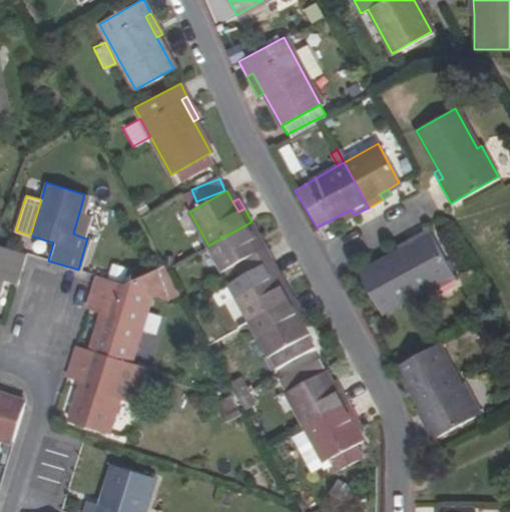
[(341,214),(344,220),(354,214),(351,209),(341,214)]
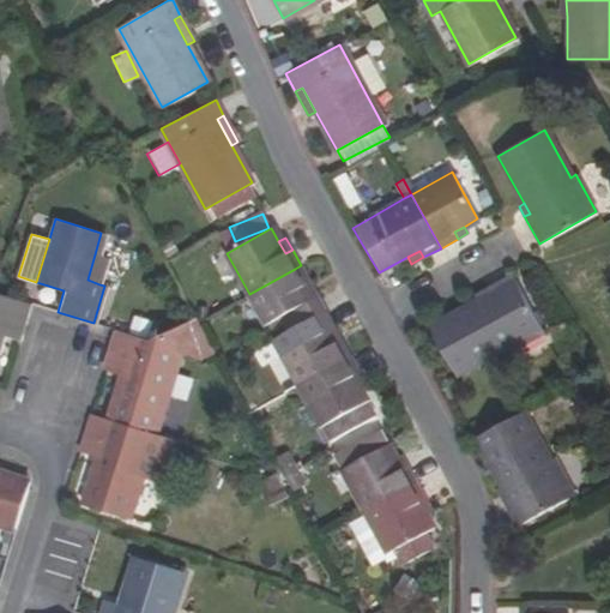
[(88,280),(100,284),(107,258),(95,254),(88,280)]
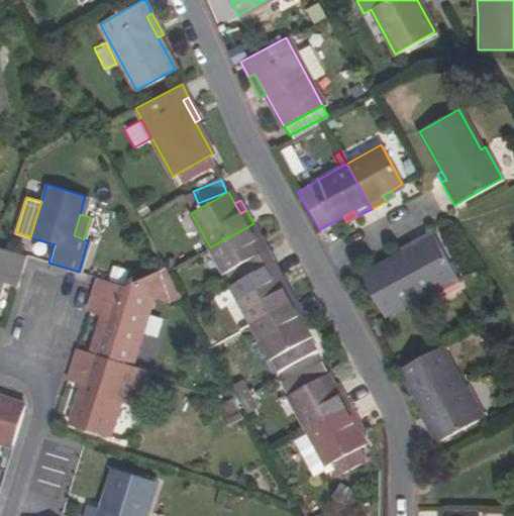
[(261,250),(267,247),(253,223),(248,226),(261,250)]
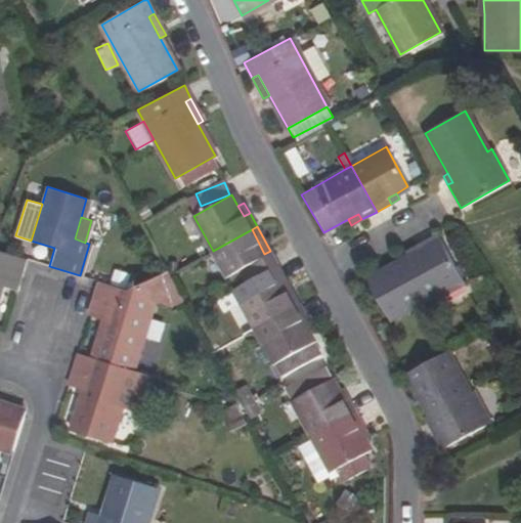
[(246,281),(277,264),(270,251),(264,254),(252,229),(213,251),(228,280),(242,273),(246,281)]
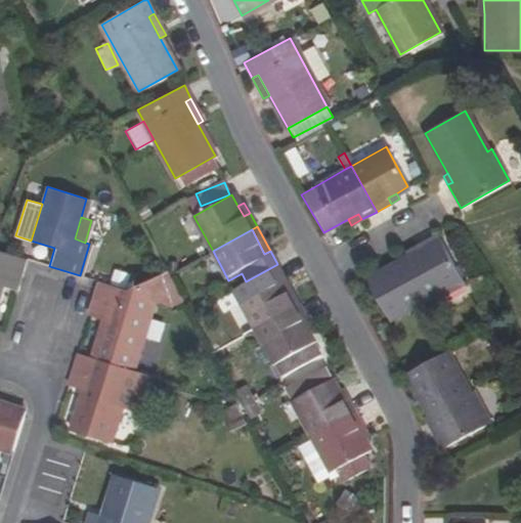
[(407,257),(367,280),(388,318),(429,296),(432,301),(463,282),(437,234),(416,247),(419,251),(407,257)]
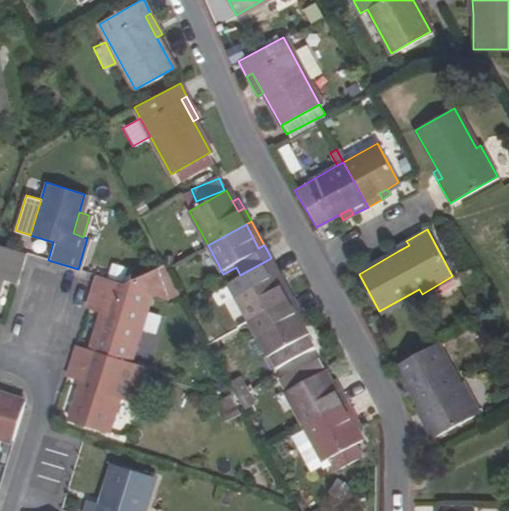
[(398,251),(409,245),(406,241),(396,247),(398,251)]
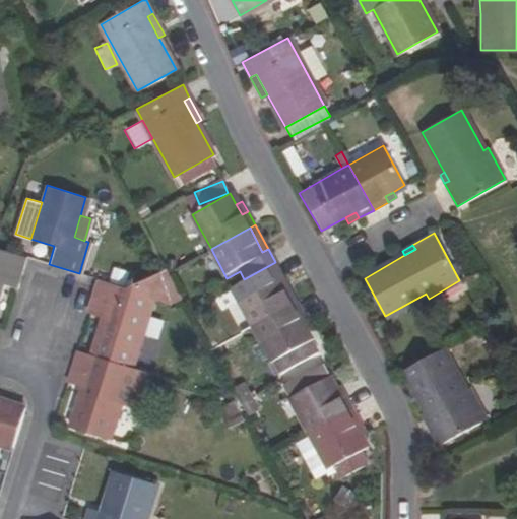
[(15,287),(24,257),(0,249),(0,282),(15,287)]
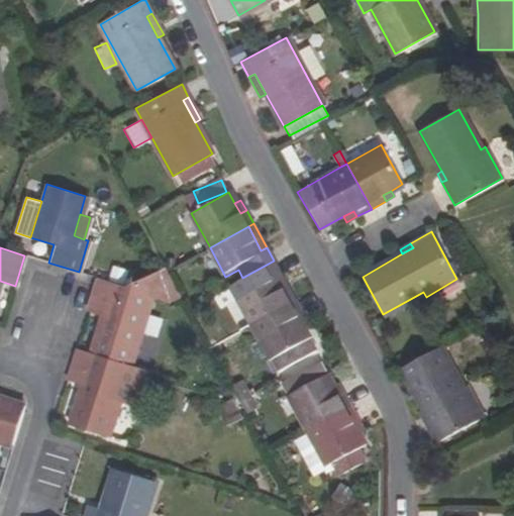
[(289,301),(276,277),(281,274),(274,261),(242,278),(247,287),(239,292),(242,296),(237,299),(250,322),(289,301)]
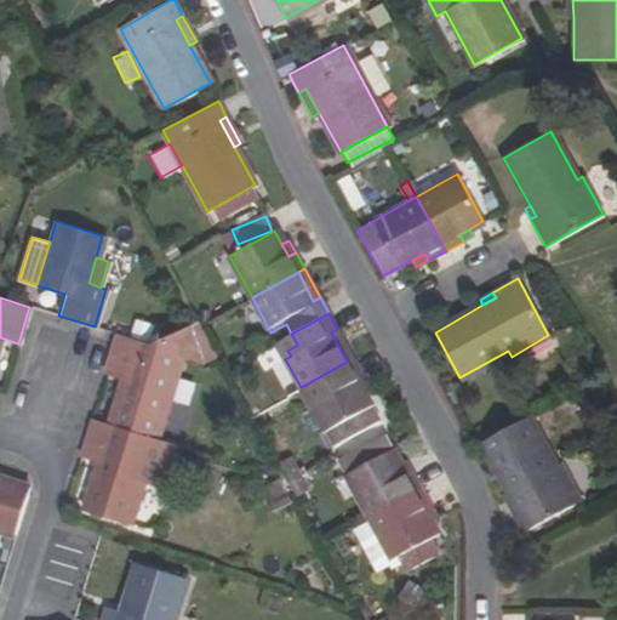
[(109,425),(154,438),(181,353),(199,358),(213,350),(200,325),(196,319),(153,345),(116,334),(104,371),(123,376),(109,425)]
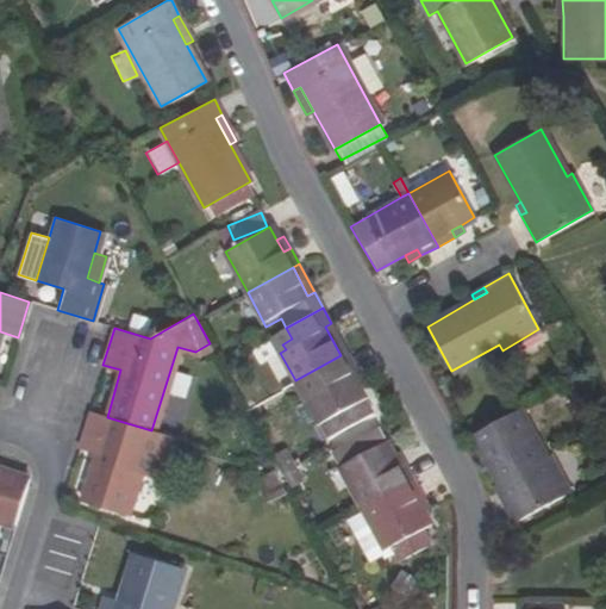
[(341,355),(347,352),(331,323),(325,327),(341,355)]
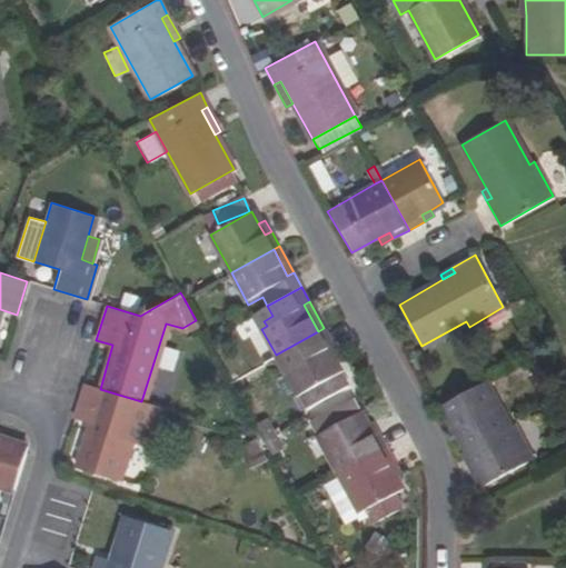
[(327,346),(333,342),(324,328),(318,331),(276,355),(298,395),(299,394),(306,406),(344,385),(337,372),(339,370),(333,358),(327,346)]
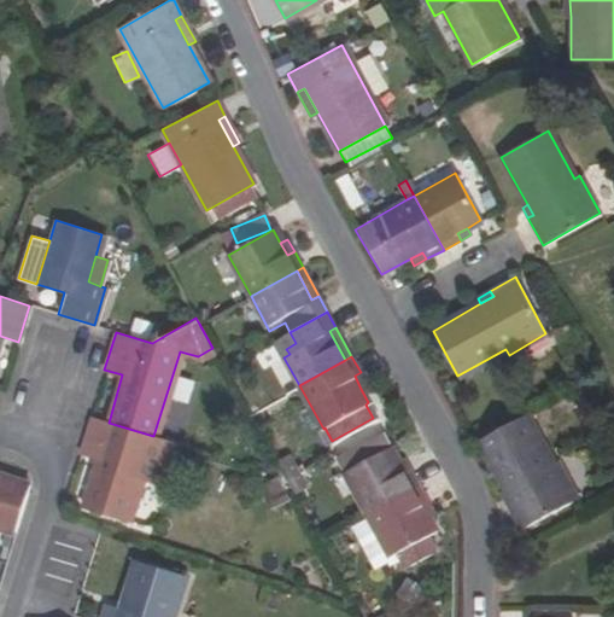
[(285,394),(299,385),(284,358),(269,366),(285,394)]
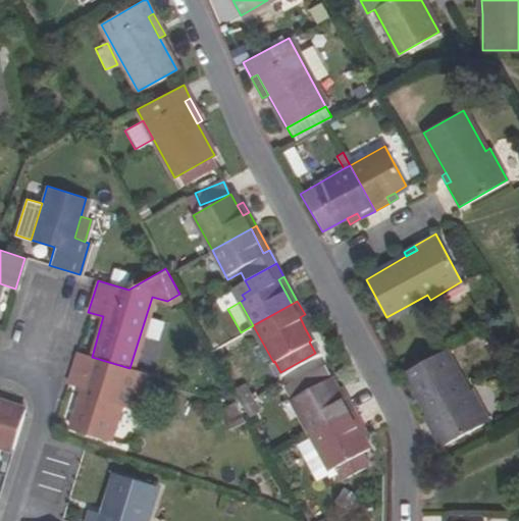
[(305,328),(310,325),(305,314),(300,317),(305,328)]
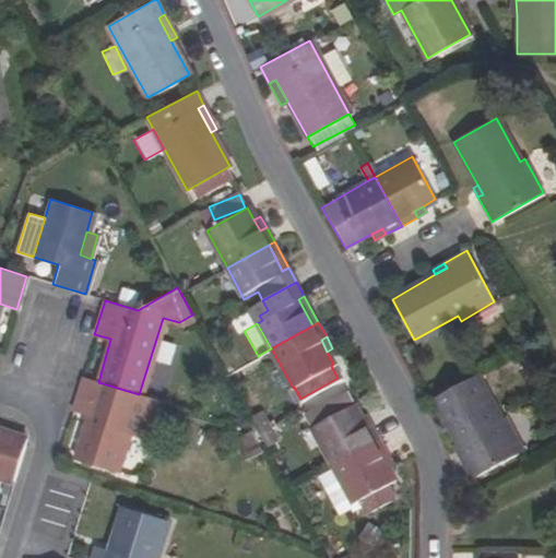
[(462,451),(458,453),(472,478),(523,450),(505,416),(500,418),(476,375),(434,399),(458,442),(462,451)]
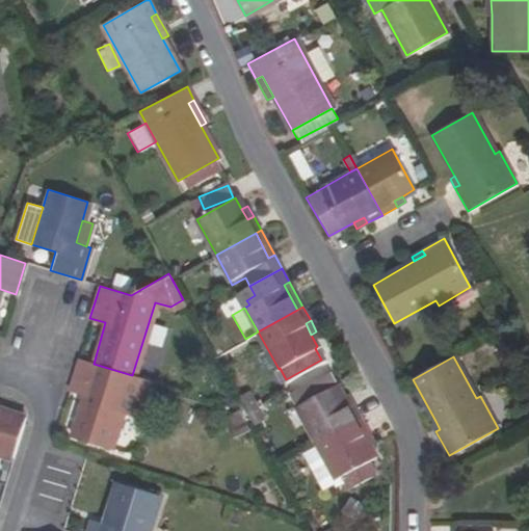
[(144,386),(131,381),(132,375),(94,364),(77,359),(68,390),(84,395),(72,436),(109,448),(121,413),(136,417),(144,386)]
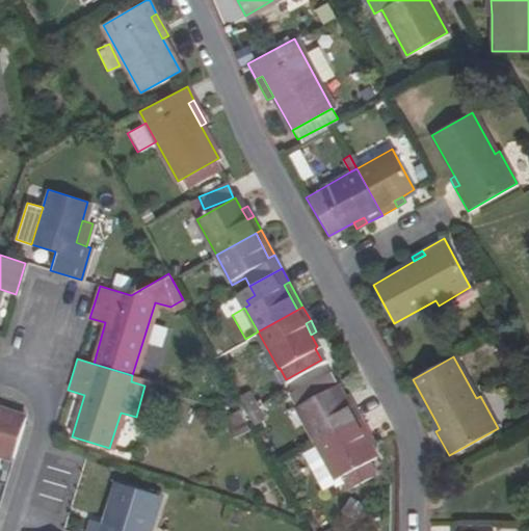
[(315,443),(361,418),(353,404),(348,407),(342,396),(336,385),(335,386),(327,373),(291,394),(297,406),(296,407),(315,443)]
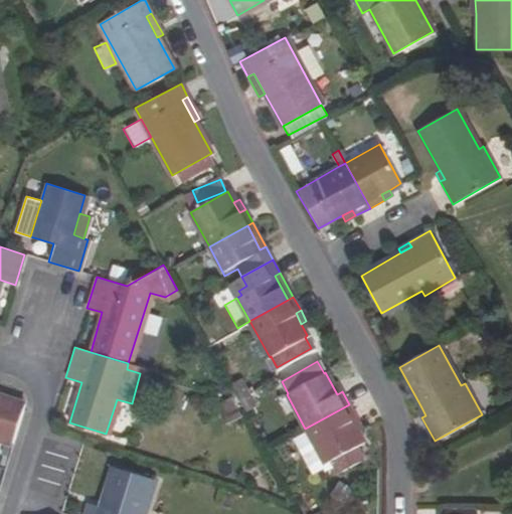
[(337,394),(342,391),(336,381),(331,383),(337,394)]
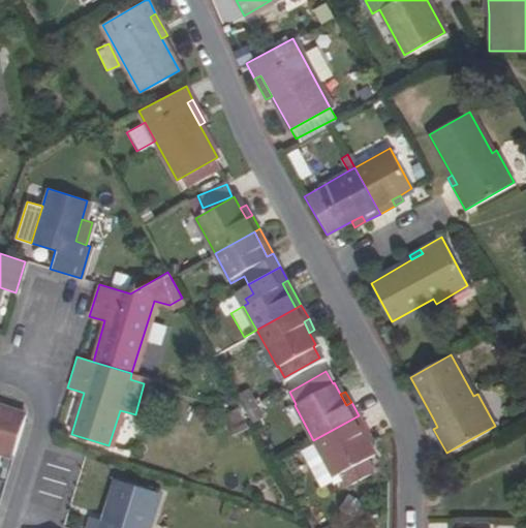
[(0,451),(10,455),(23,415),(0,407),(0,451)]
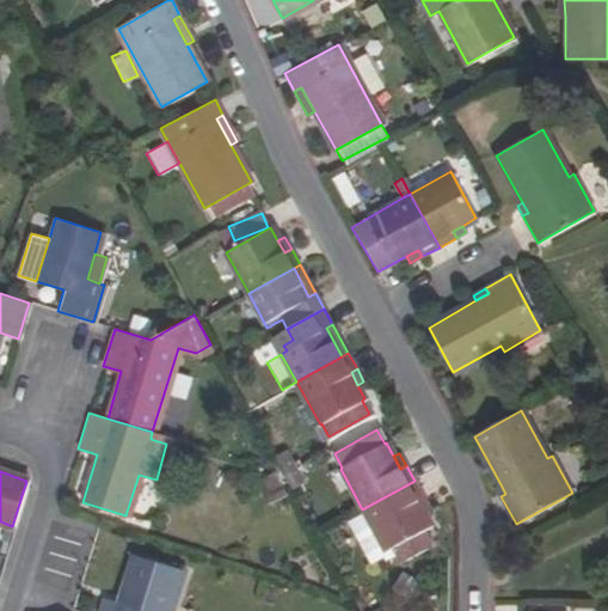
[(416,533),(431,526),(424,512),(417,500),(422,498),(415,481),(362,509),(363,512),(347,521),(369,563),(384,556),(385,561),(392,557),(397,563),(424,548),(416,533)]
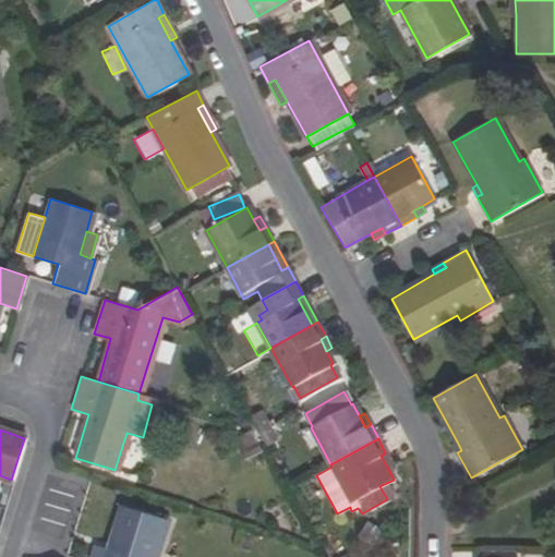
[(457,442),(453,444),(457,452),(461,450),(457,442)]
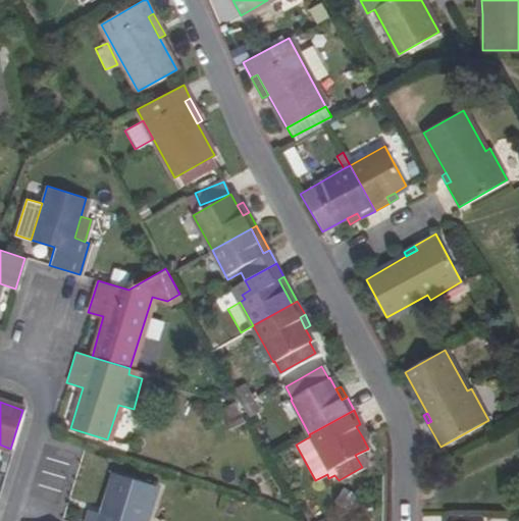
[(356,426),(362,436),(366,434),(360,424),(356,426)]
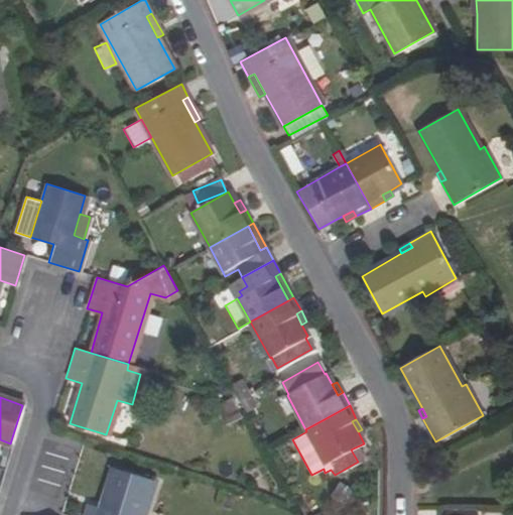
[(82,514),(142,514),(153,481),(113,468),(100,507),(87,503),(82,514)]
